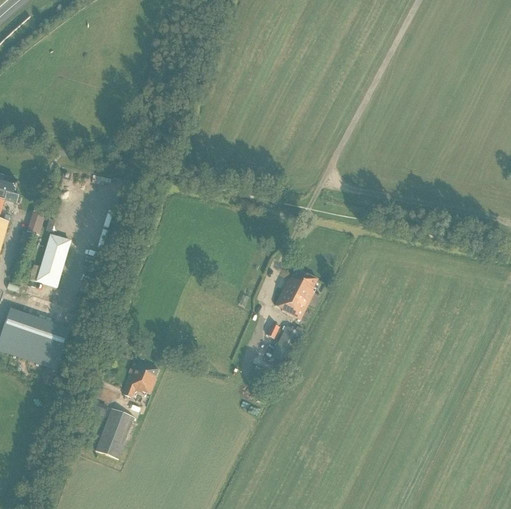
[(0,201),(2,203),(6,189),(12,191),(14,187),(15,187),(17,182),(15,181),(16,177),(0,172),(0,201)]
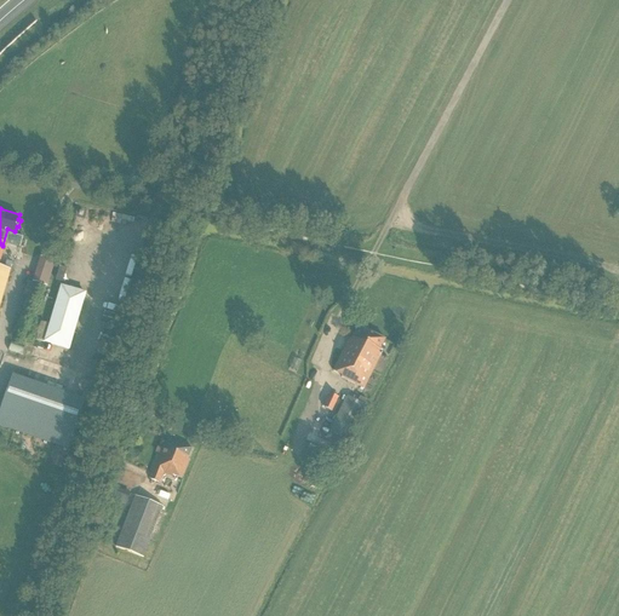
[(0,262),(0,254),(3,246),(0,243),(0,301),(11,265),(0,262)]
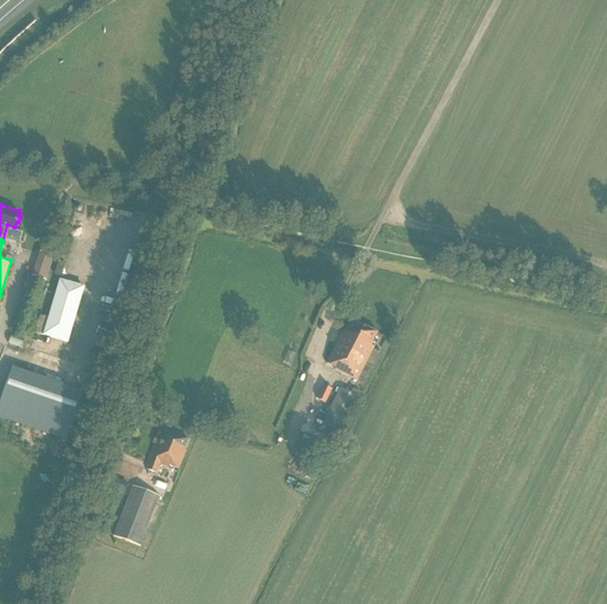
[(40,250),(33,275),(48,280),(56,255),(40,250)]
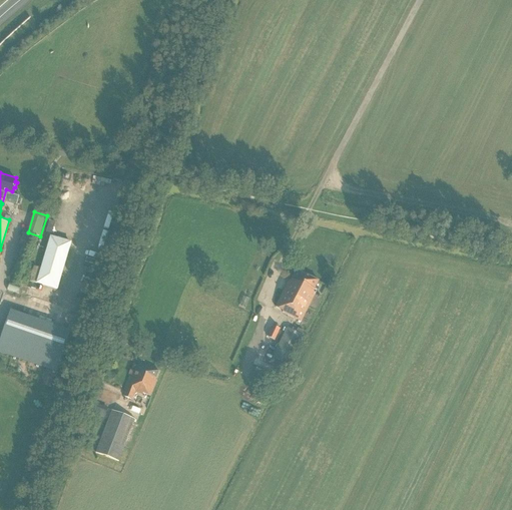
[(71,239),(51,233),(37,281),(57,286),(71,239)]
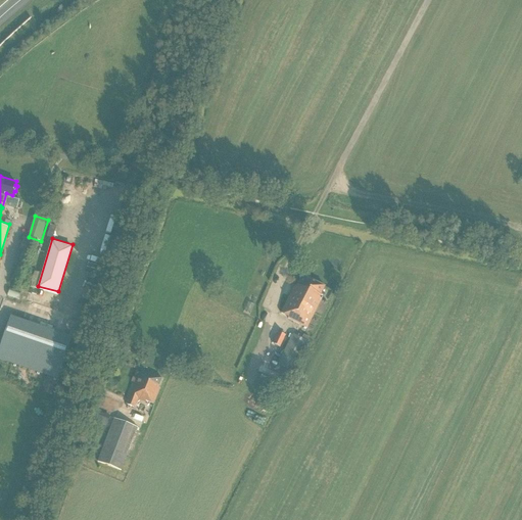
[(326,285),(302,274),(297,284),(295,283),(281,312),(289,315),(288,317),(307,326),(322,296),(320,295),(326,285)]
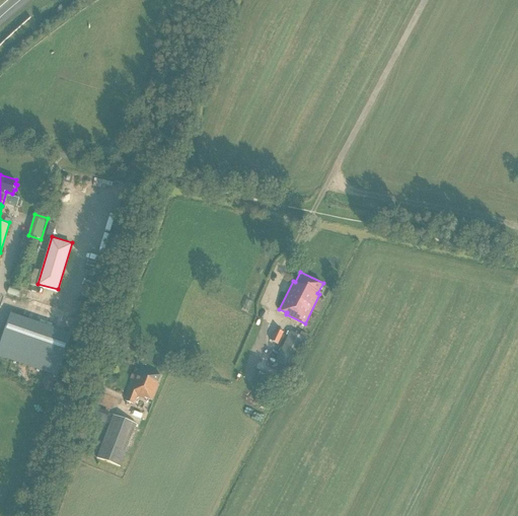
[(0,343),(0,354),(57,374),(71,333),(10,312),(0,343)]
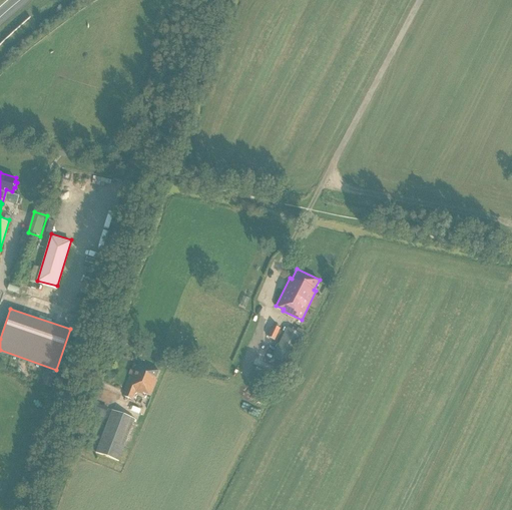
[(281,327),(275,324),(269,335),(275,338),(281,327)]
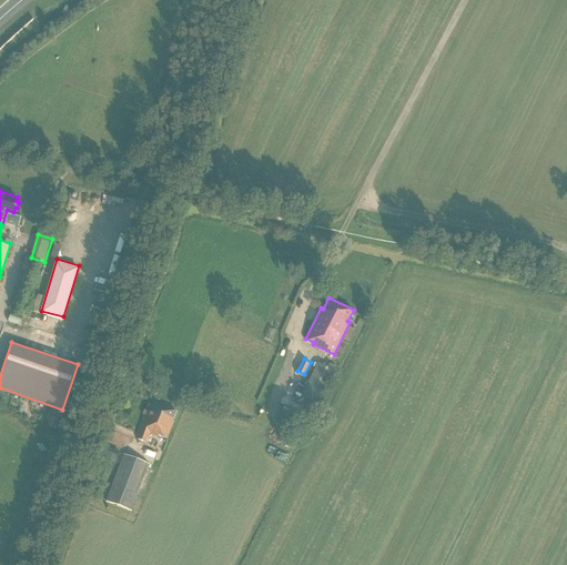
[(317,402),(336,364),(331,361),(328,365),(319,361),(302,394),(317,402)]
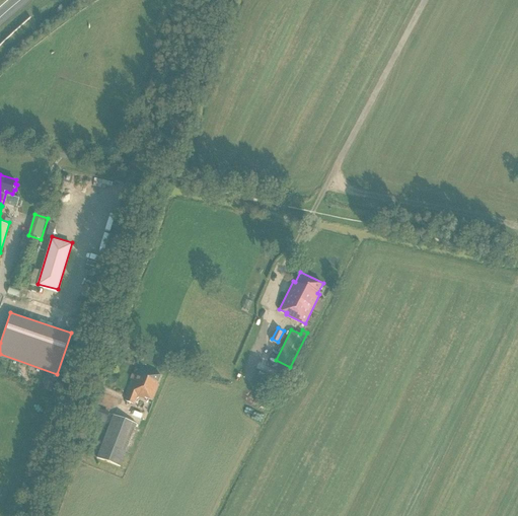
[(135,373),(126,398),(135,402),(138,395),(145,397),(145,395),(153,398),(159,382),(157,381),(161,372),(140,365),(137,374),(135,373)]
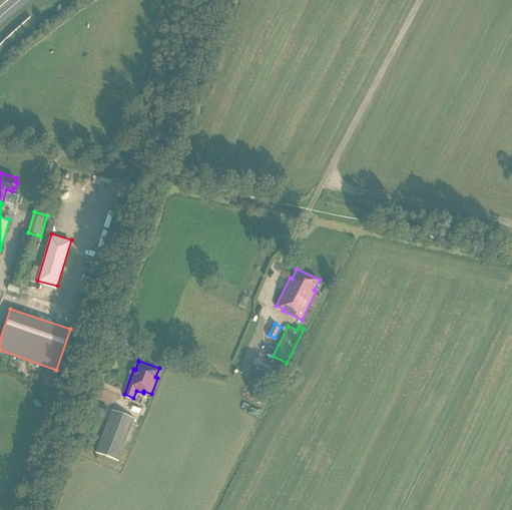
[(257,366),(252,375),(275,385),(280,376),(257,366)]
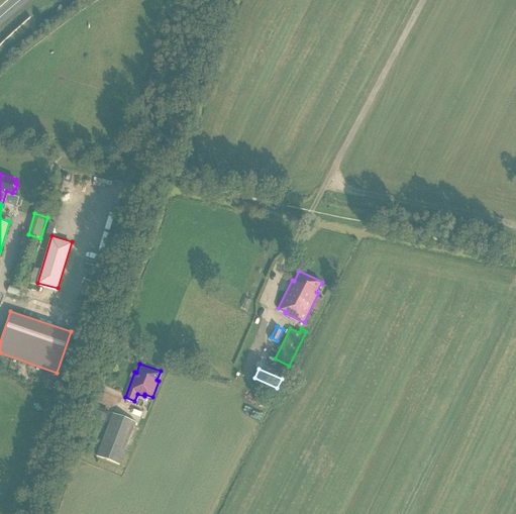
[(112,411),(96,453),(120,463),(136,420),(112,411)]
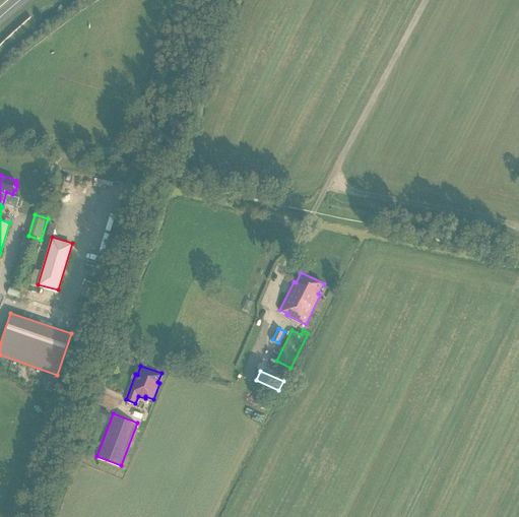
All buildings are outlined.
